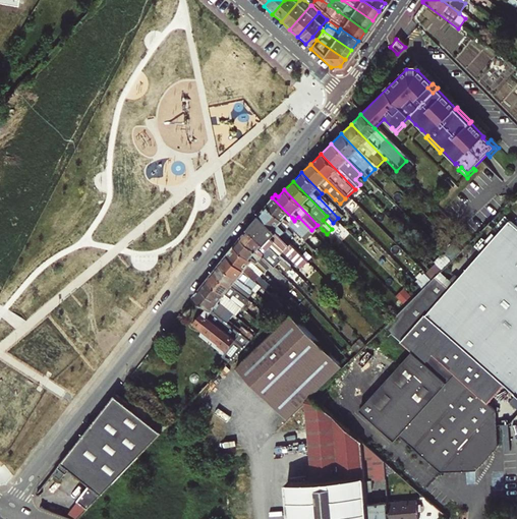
[(326,190),(322,193),(331,203),(335,199),(326,190)]
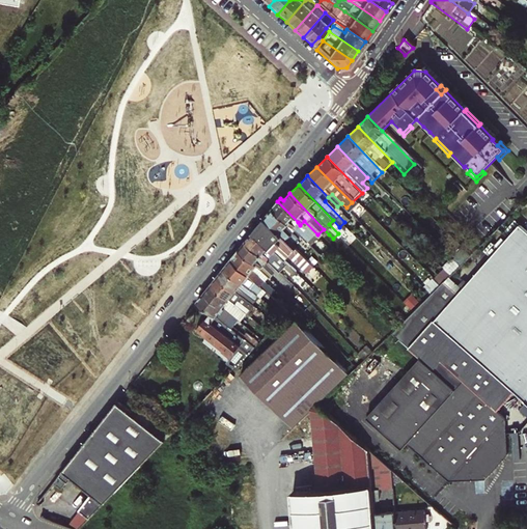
[(277,201),(270,210),(286,226),(303,244),(311,237),(300,225),(298,222),(277,201)]
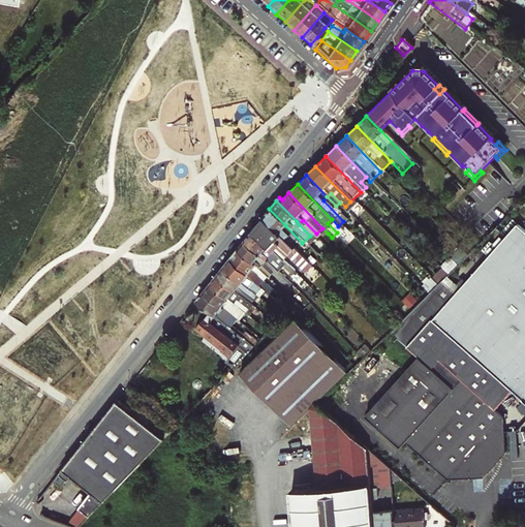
[(260,219),(288,247),(295,241),(282,228),(285,225),(269,209),(260,219)]
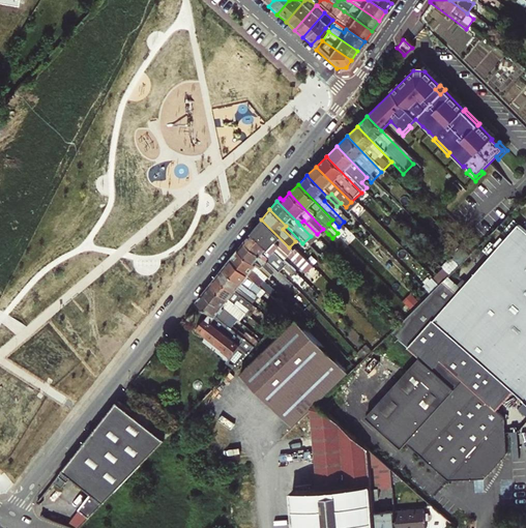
[(286,271),(299,259),(289,247),(261,220),(250,234),(286,271)]
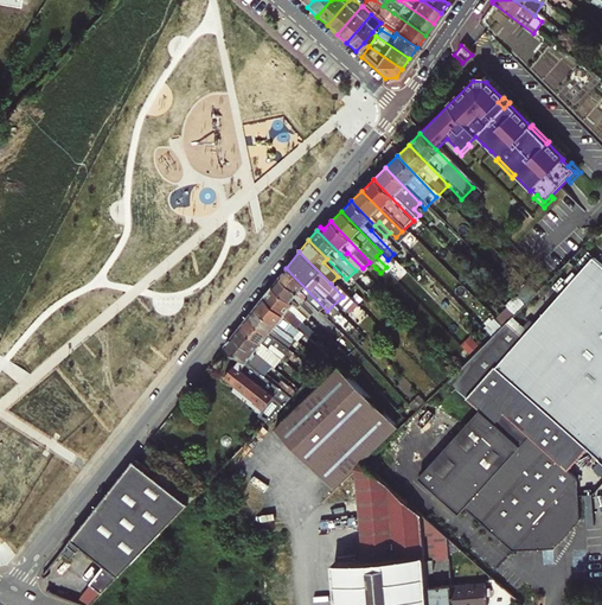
[(347,253),(343,258),(356,271),(358,273),(363,268),(347,253)]
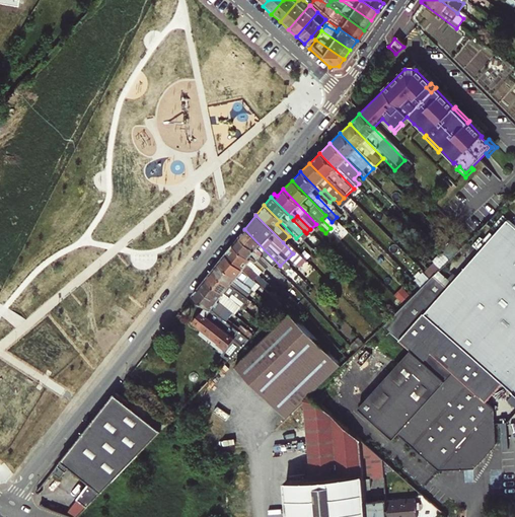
[(495,233),(484,223),(475,233),(465,242),(380,325),(409,350),(422,361),(429,353),(482,401),(500,383),(514,396),(514,229),(506,221),(495,233)]
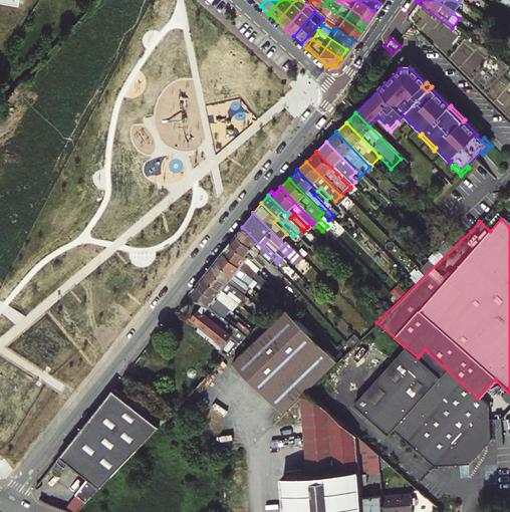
[(312,232),(318,227),(313,222),(307,227),(312,232)]
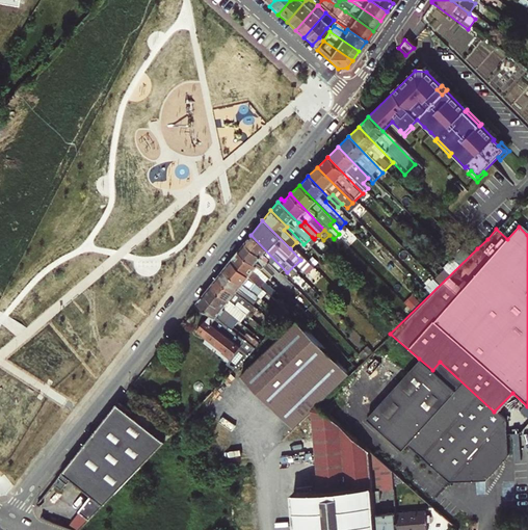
[(287,272),(251,235),(243,243),(269,270),(274,266),(289,281),(291,277),(287,272)]
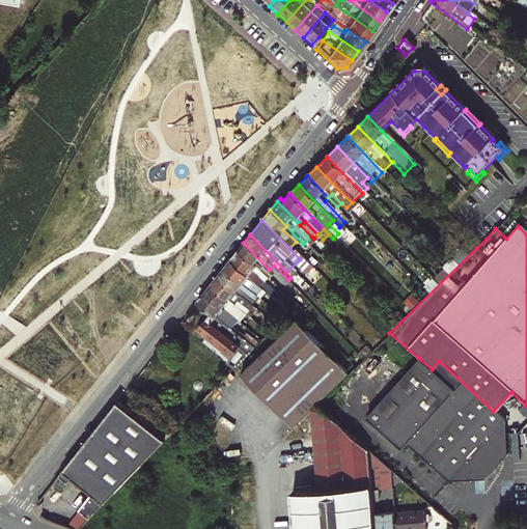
[(237,250),(252,268),(264,279),(268,276),(283,291),(286,288),(269,270),(243,243),(237,250)]
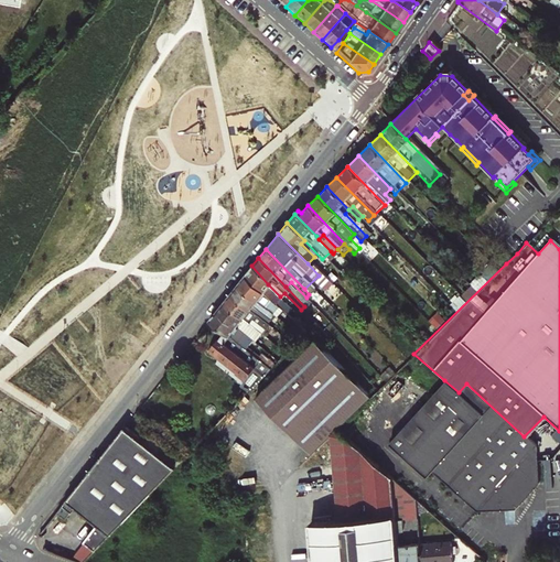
[(273,303),(277,300),(265,288),(268,284),(251,266),(243,277),(270,306),(273,303)]
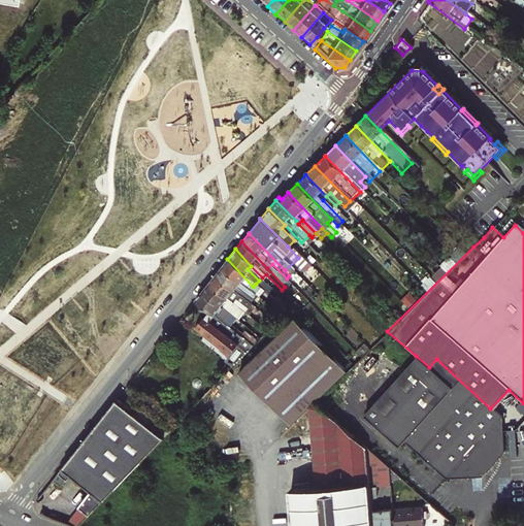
[(304,256),(300,260),(307,268),(313,264),(304,256)]
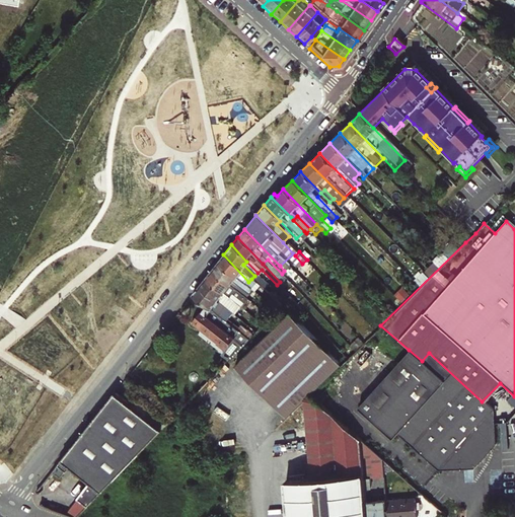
[(215,265),(242,289),(248,282),(223,254),(215,265)]
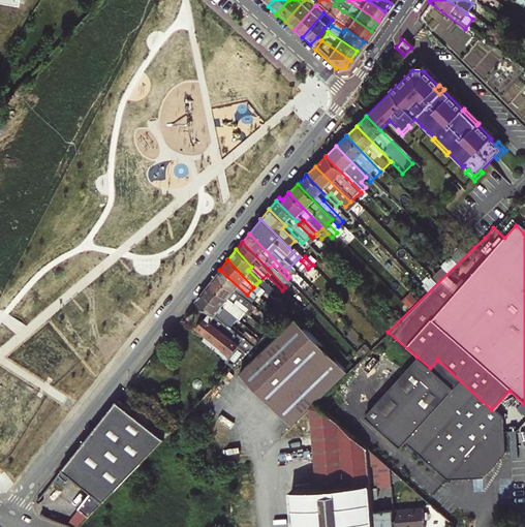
[(248,270),(259,281),(263,278),(251,267),(248,270)]
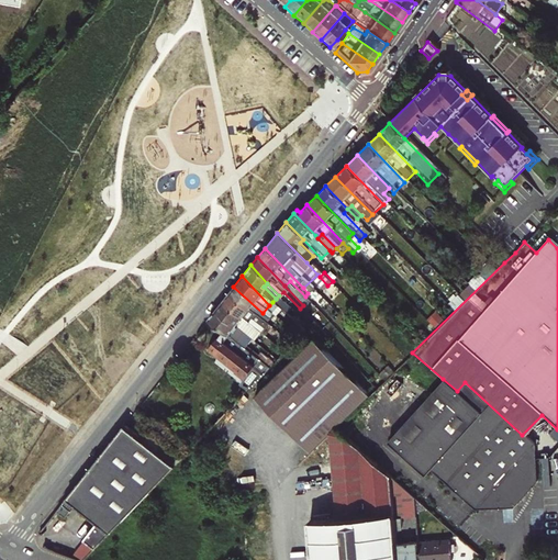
[(226,295),(245,312),(248,309),(258,317),(263,313),(233,287),(226,295)]
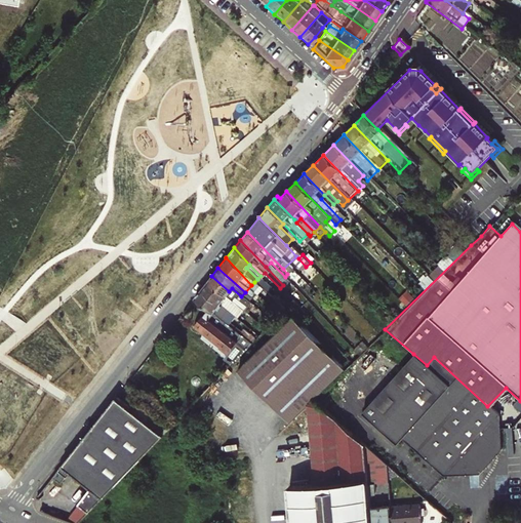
[(205,283),(223,299),(225,296),(235,305),(238,300),(229,291),(211,276),(205,283)]
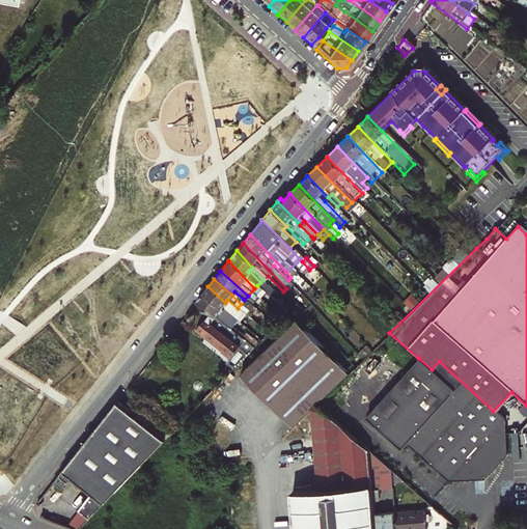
[(266,294),(257,285),(254,288),(262,297),(266,294)]
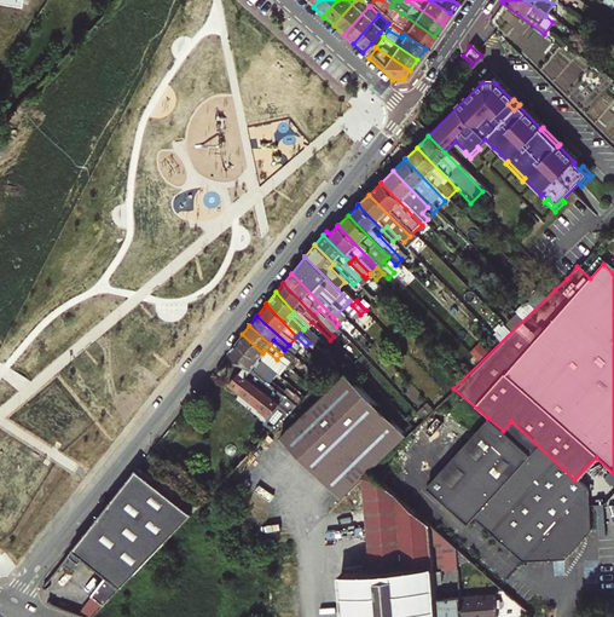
[(281,372),(262,353),(242,334),(235,344),(265,373),(273,379),(281,372)]
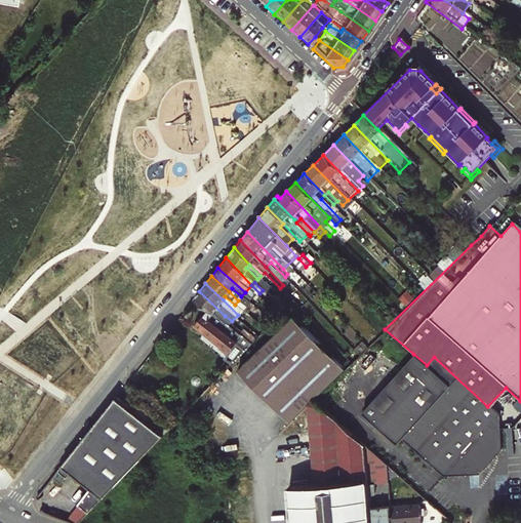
[(193,299),(204,311),(224,329),(231,336),(235,339),(243,347),(246,344),(235,332),(233,334),(226,327),(232,321),(225,316),(199,291),(193,299)]
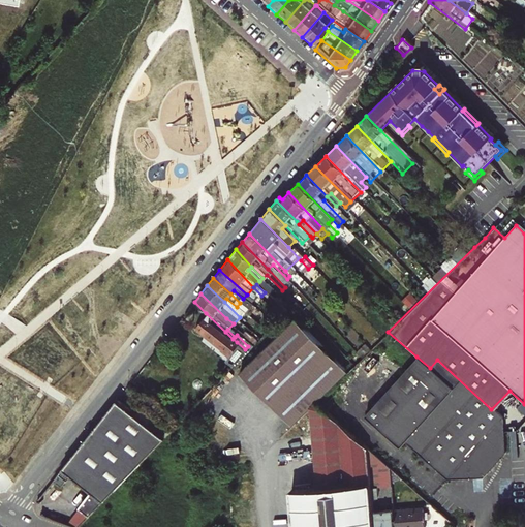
[(247,310),(240,303),(237,307),(243,314),(247,310)]
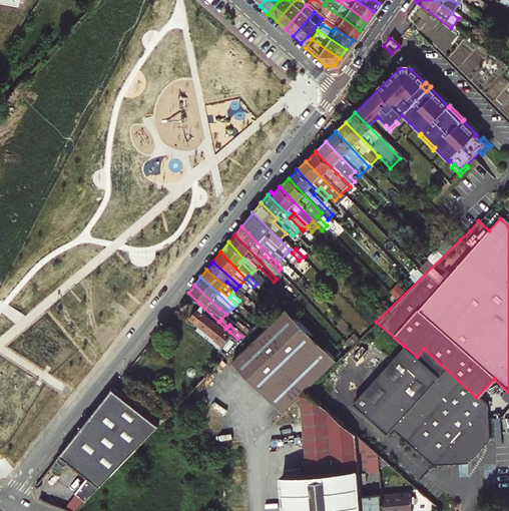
[(218,322),(199,304),(186,318),(208,338),(207,341),(206,341),(214,349),(229,332),(225,329),(218,322)]
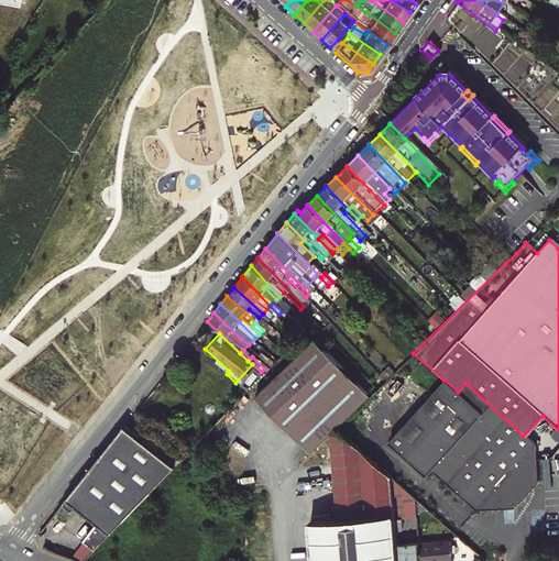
[(311,342),(252,399),(308,457),(328,436),(335,430),(365,398),(311,342)]
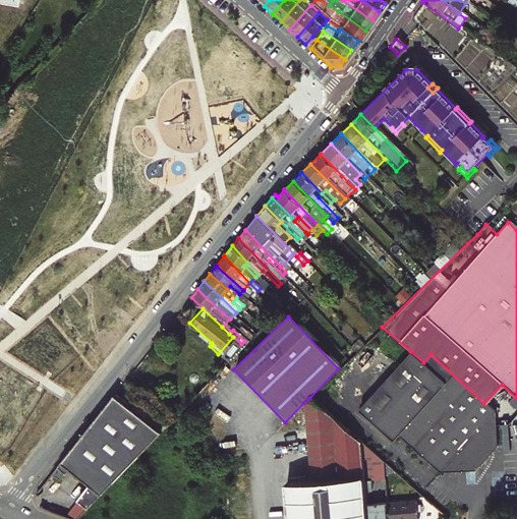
[(212,343),(189,323),(187,325),(211,346),(212,343)]
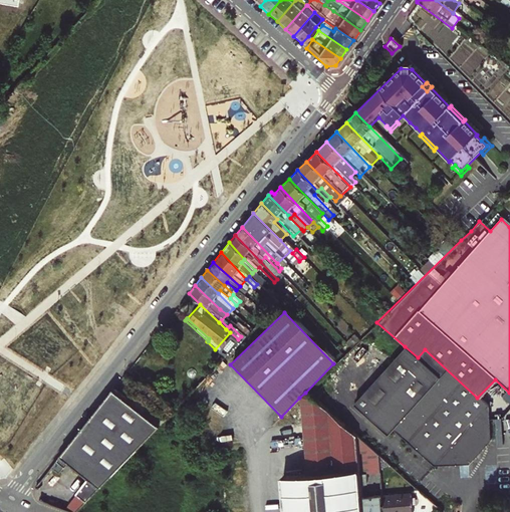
[(252,325),(249,322),(243,329),(245,332),(252,325)]
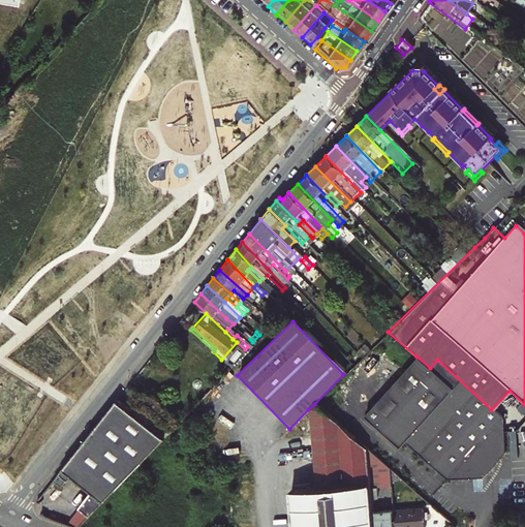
[(430,368),(417,357),(363,415),(398,446),(403,441),(445,479),(482,477),(502,454),(501,417),(491,409),(437,360),(430,368)]
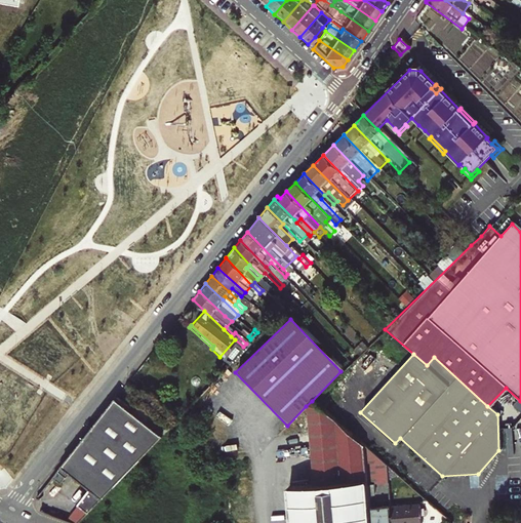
[(136,459),(159,437),(129,412),(113,400),(49,479),(57,485),(63,479),(64,479),(68,475),(87,491),(76,505),(86,513),(136,459)]
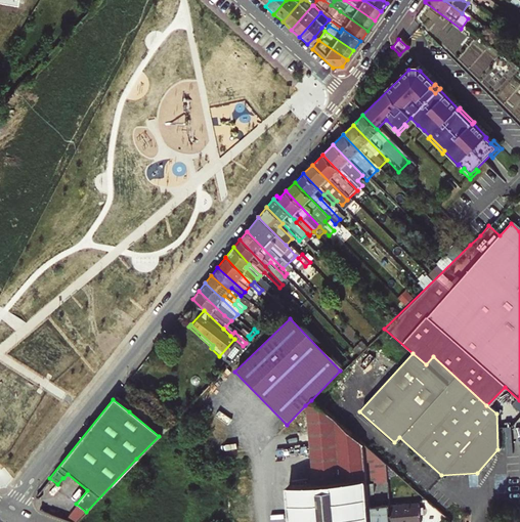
[(366,521),(365,506),(360,444),(311,400),(305,405),(311,486),(285,487),(288,521),(366,521)]
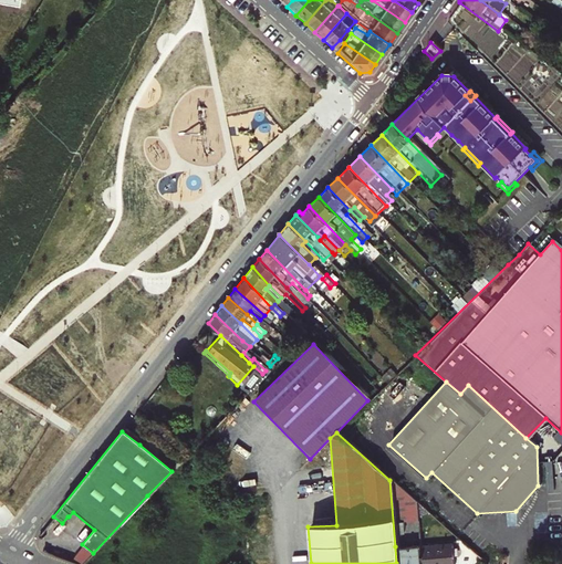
[(148,434),(139,445),(172,471),(181,460),(148,434)]
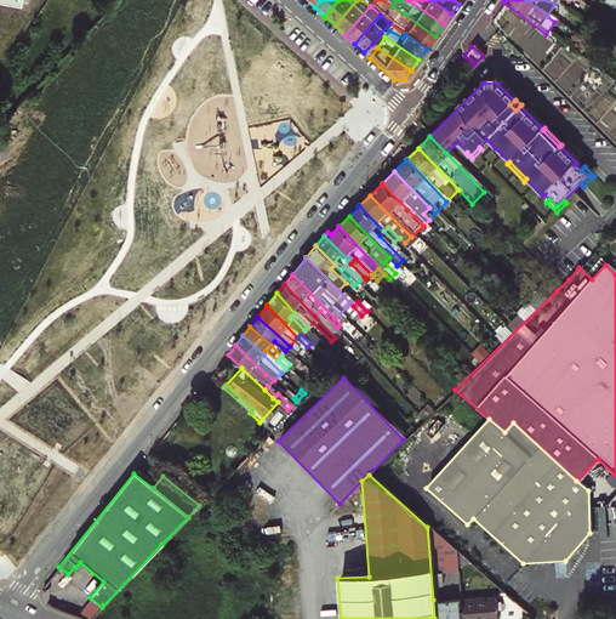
[(455,575),(452,551),(441,540),(444,575),(455,575)]
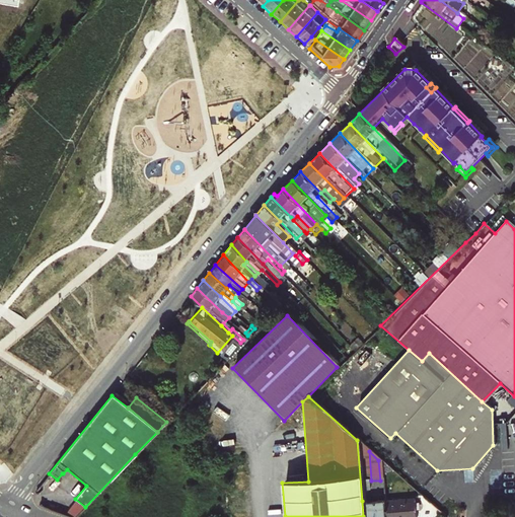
[(408,498),(382,500),(383,516),(412,516),(412,503),(408,503),(408,498)]
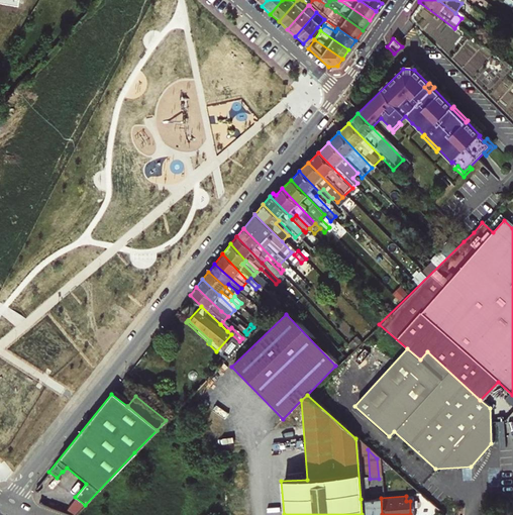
[(382,514),(381,498),(361,499),(362,514),(382,514)]
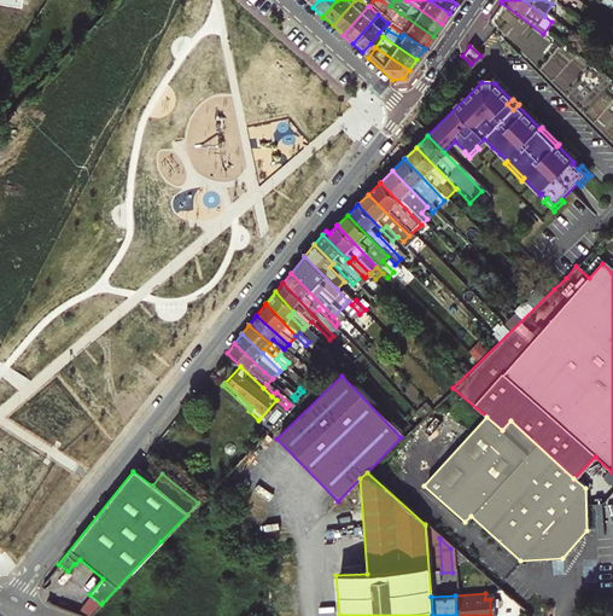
[(88,615),(95,602),(87,597),(79,611),(85,615),(88,615)]
